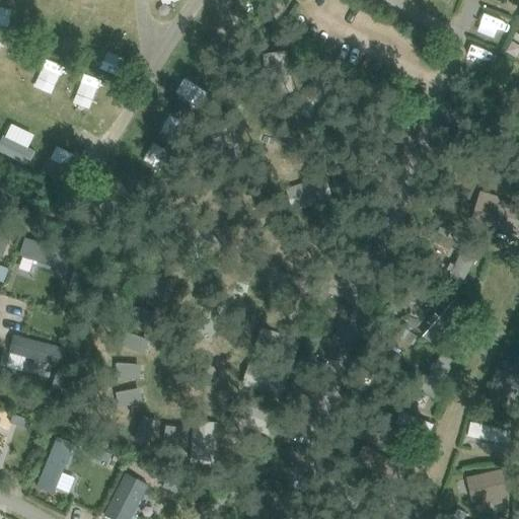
[(109,71),(115,53),(95,48),(90,66),(109,71)]
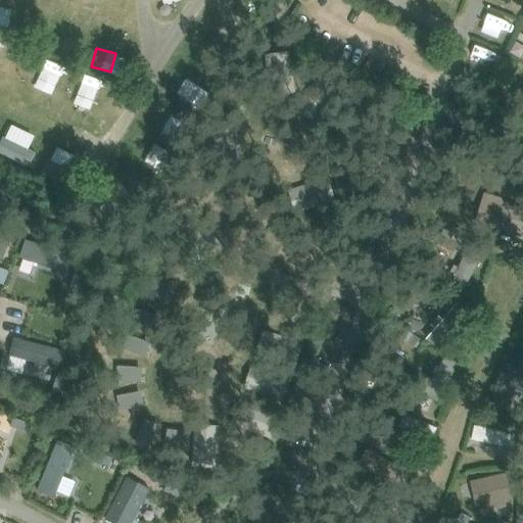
[(0,146),(0,151),(21,161),(34,135),(10,124),(0,146)]
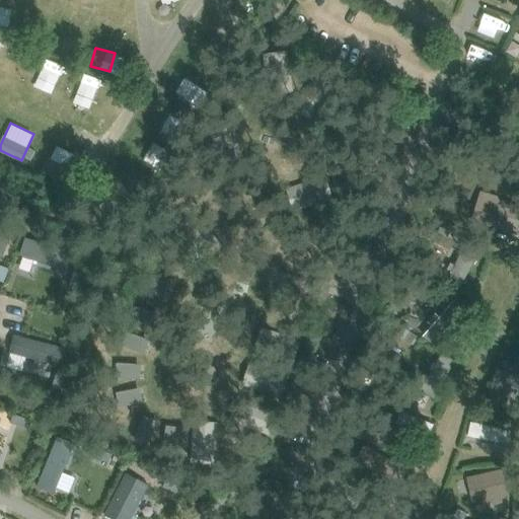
[(33,164),(40,152),(27,147),(22,160),(33,164)]
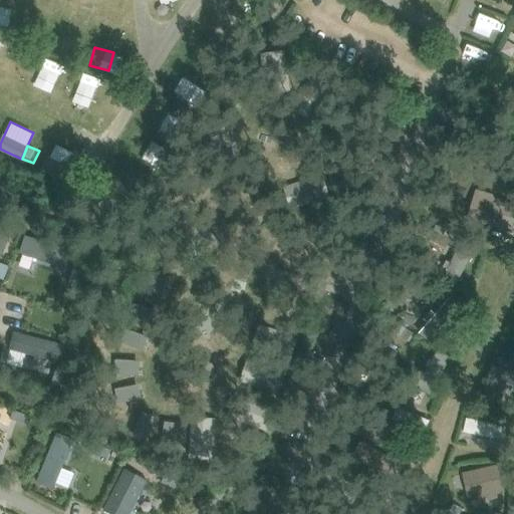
[(73,166),(76,153),(54,148),(52,162),(73,166)]
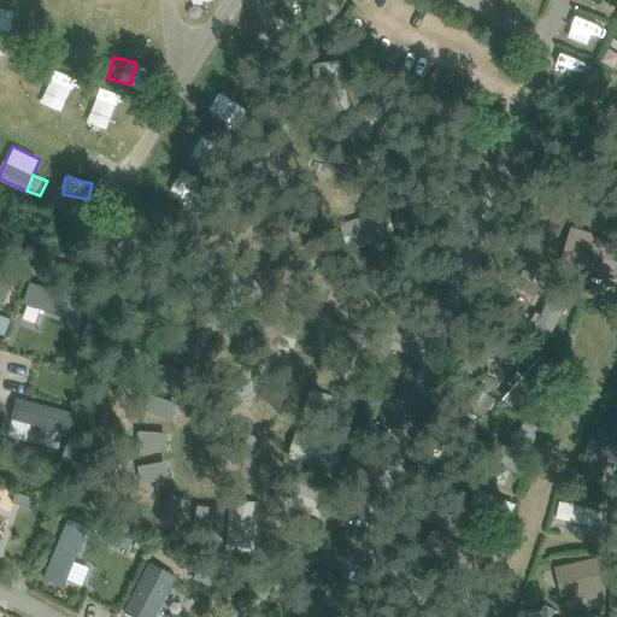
[(486,376),(482,387),(495,391),(498,381),(486,376)]
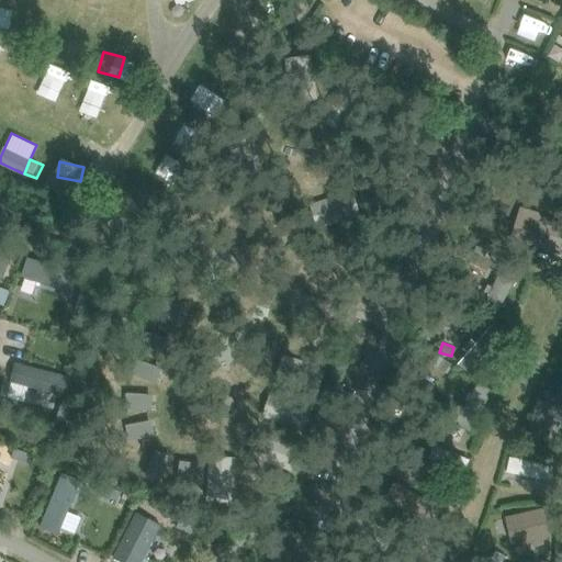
[(437,353),(430,362),(447,375),(454,366),(437,353)]
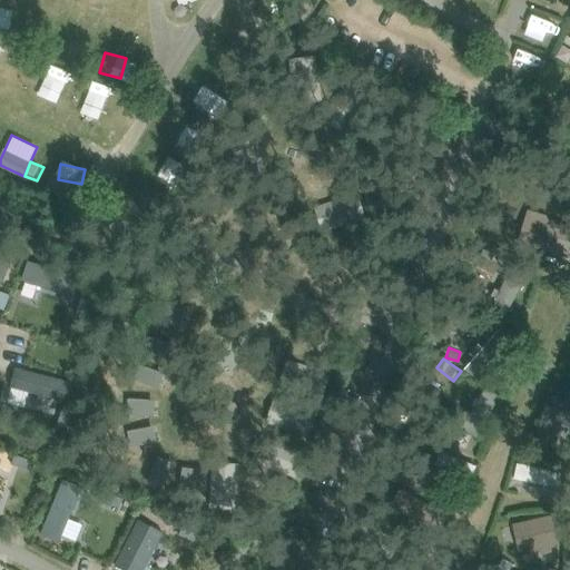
[(282,364),(282,391),(328,392),(330,365),(282,364)]
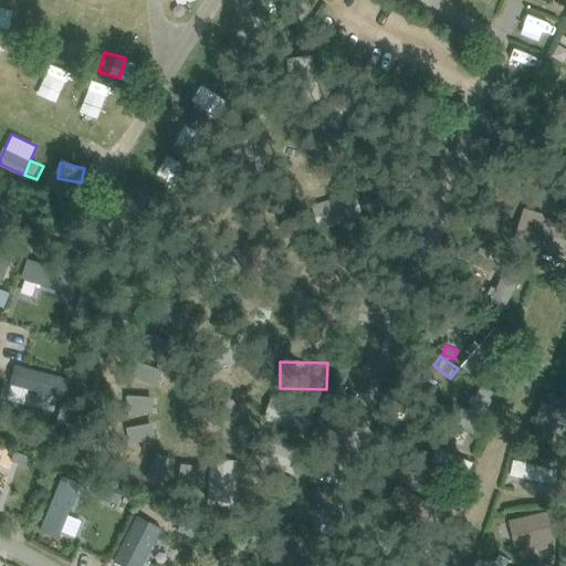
[(482,430),(503,397),(481,384),(461,417),(482,430)]
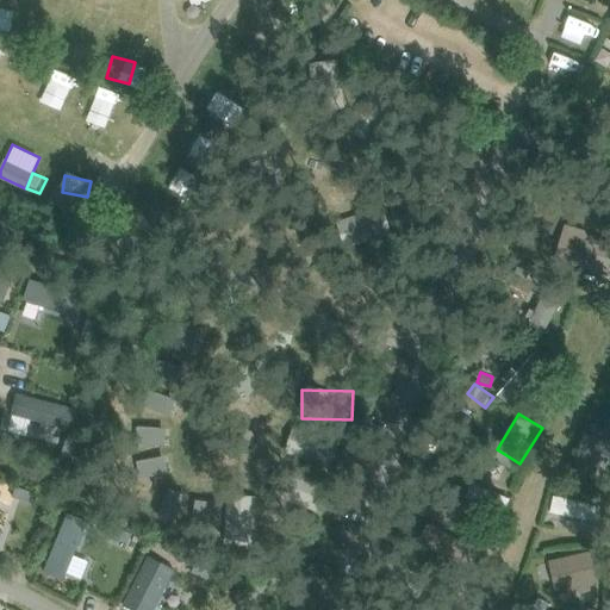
[(591,551),(548,561),(556,595),(578,590),(579,595),(590,591),(589,586),(598,584),(591,551)]
